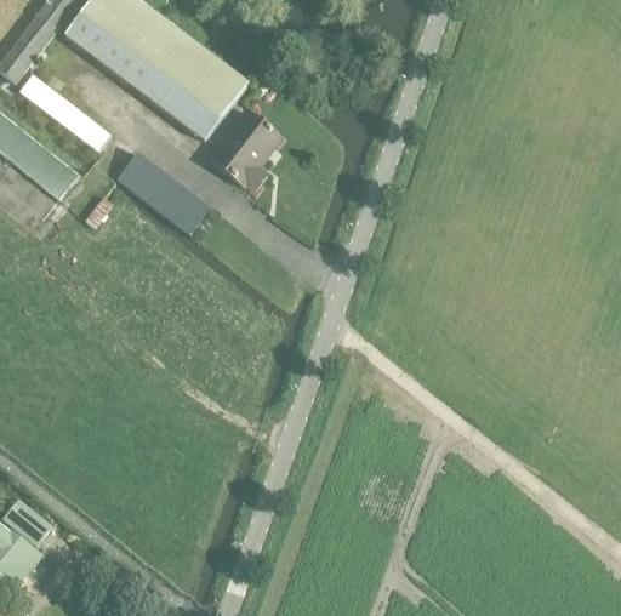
[(0,72),(15,84),(74,10),(78,13),(87,0),(50,0),(0,62),(0,72)]
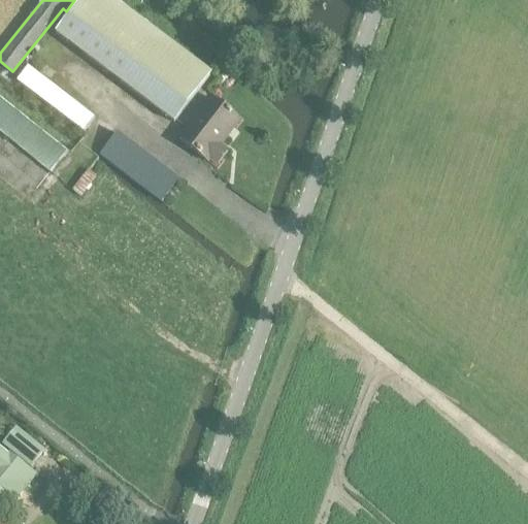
[(174,121),(212,71),(133,9),(121,0),(78,0),(57,29),(174,121)]
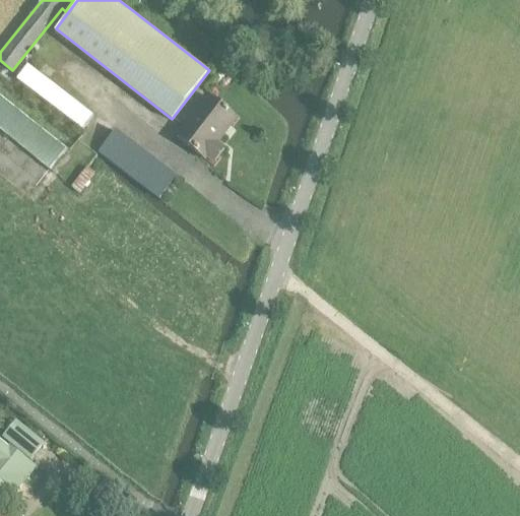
[(82,128),(93,112),(27,62),(16,77),(82,128)]
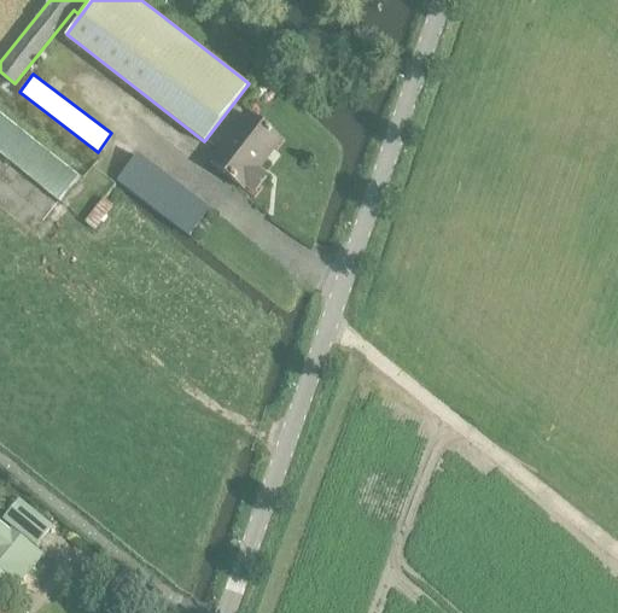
[(0,149),(60,199),(80,176),(0,111),(0,149)]
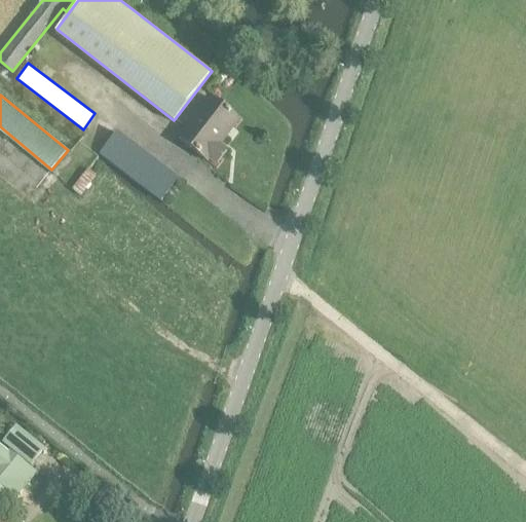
[(220,143),(237,120),(210,96),(177,138),(207,160),(209,158),(215,162),(226,148),(220,143)]
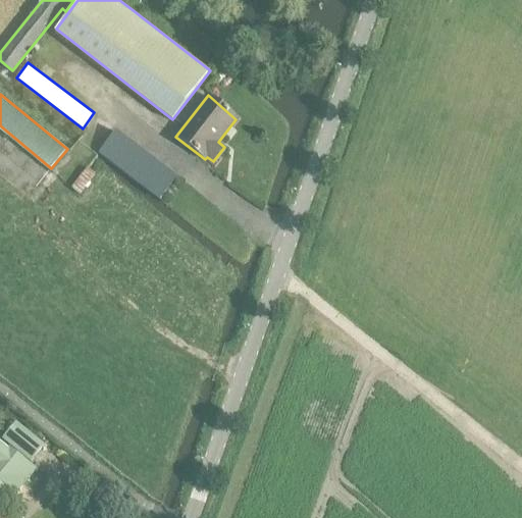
[(159,197),(174,176),(115,130),(100,150),(102,152),(159,197)]
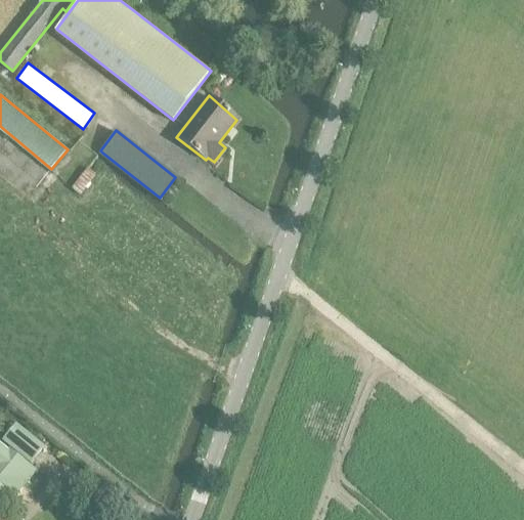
[(80,193),(96,172),(86,165),(71,186),(80,193)]
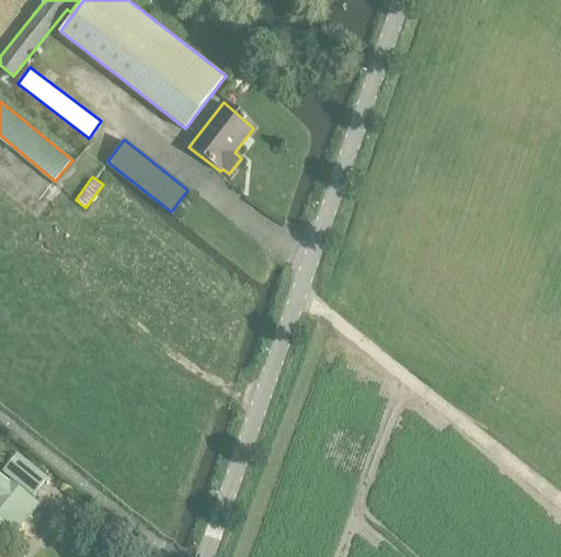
[(33,495),(47,476),(16,450),(2,468),(33,495)]
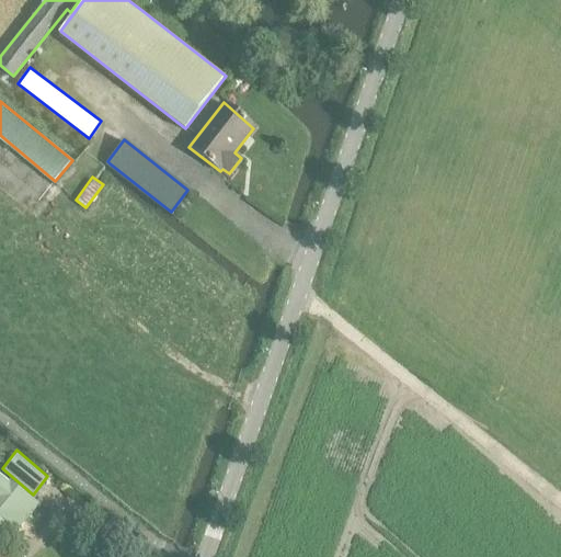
[(18,530),(39,502),(10,478),(9,479),(0,472),(0,524),(4,519),(18,530)]
